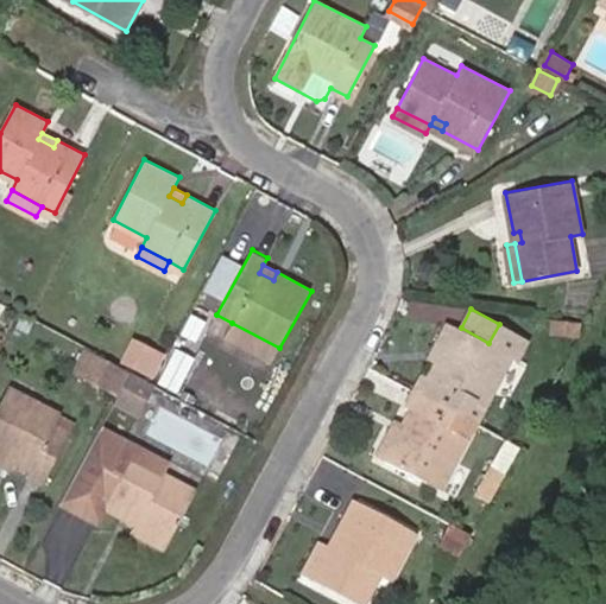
[(439,361),(447,366),(453,355),(444,350),(458,325),(449,322),(430,357),(439,361)]
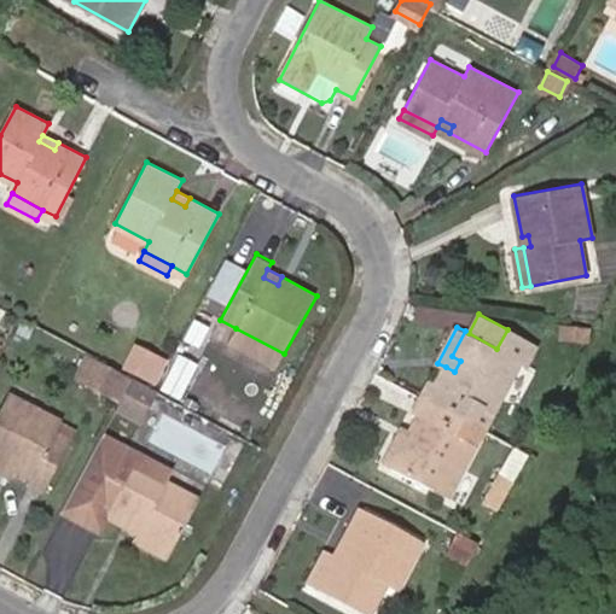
[(236,328),(228,339),(278,366),(284,354),(236,328)]
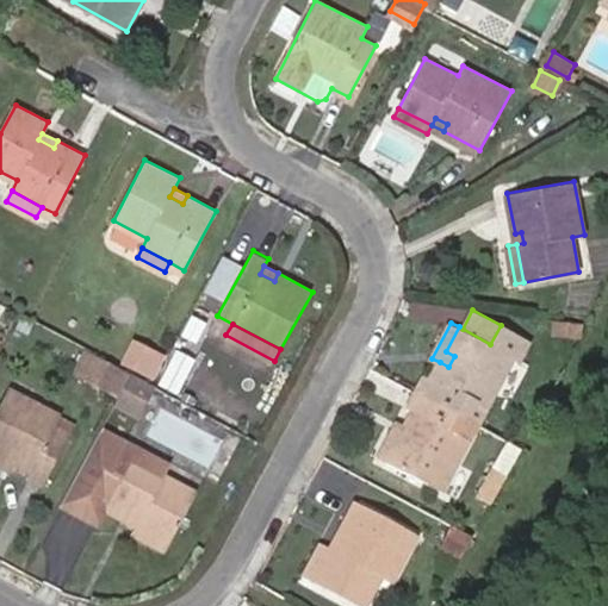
[(416,388),(476,422),(513,355),(515,357),(526,338),(501,325),(490,344),(463,329),(459,326),(446,351),(454,356),(448,367),(440,362),(432,379),(423,375),(416,388)]
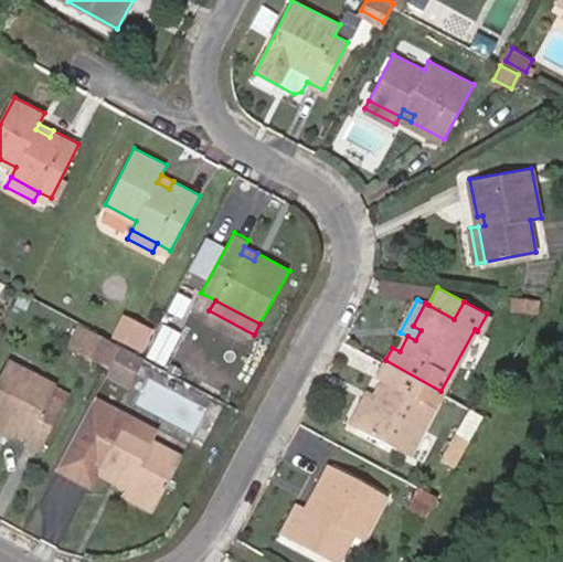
[(134,342),(146,321),(126,310),(114,332),(134,342)]
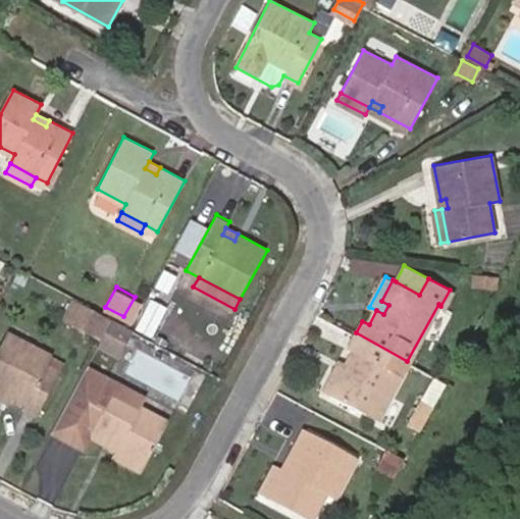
[(123,316),(130,319),(141,300),(135,297),(123,316)]
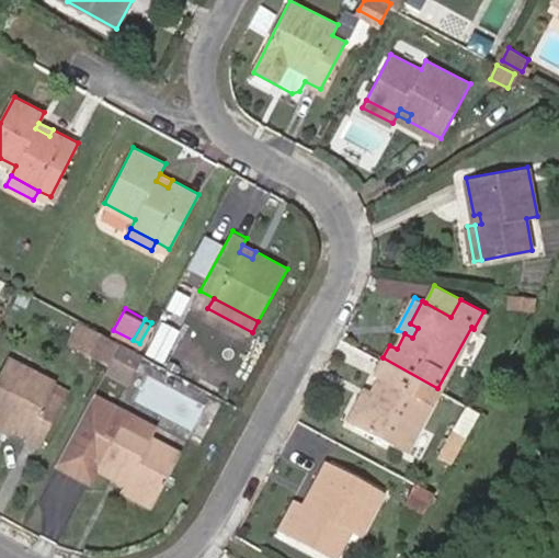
[(77,321),(67,341),(80,348),(90,329),(77,321)]
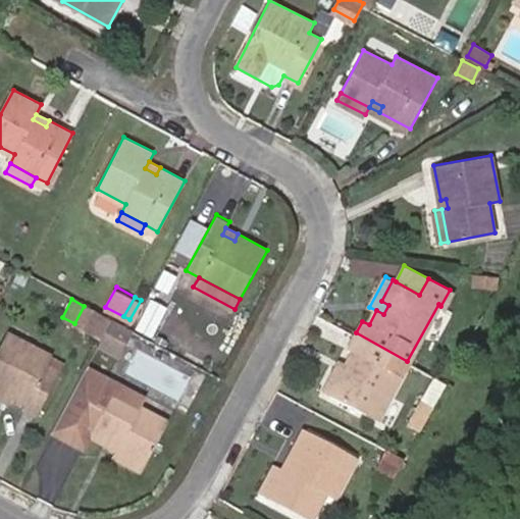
[(84,306),(74,323),(102,339),(111,320),(84,306)]
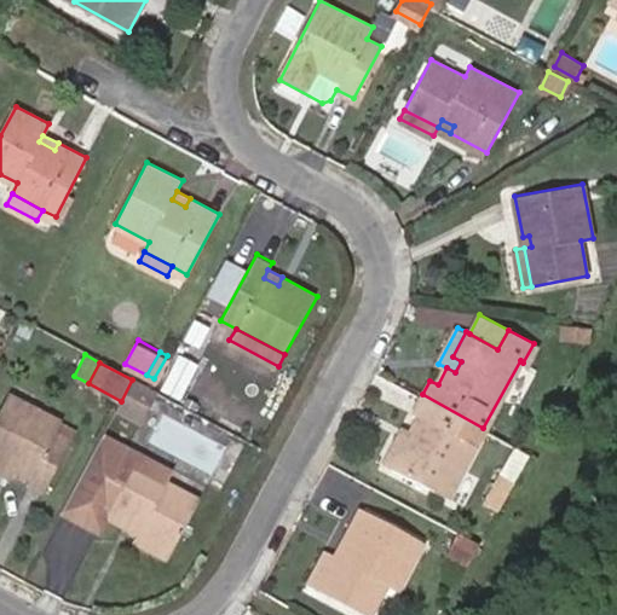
[(156,387),(134,376),(132,379),(121,401),(120,402),(142,413),(156,387)]
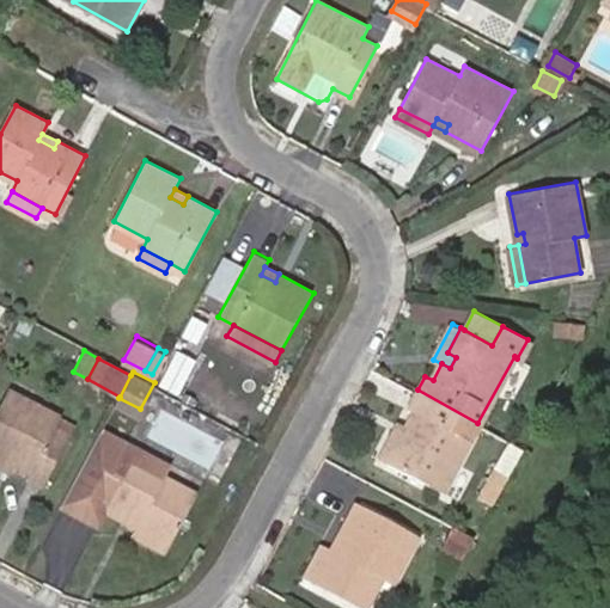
[(22,454),(17,462),(32,470),(29,478),(43,485),(77,422),(10,387),(0,405),(0,452),(7,456),(11,448),(22,454)]
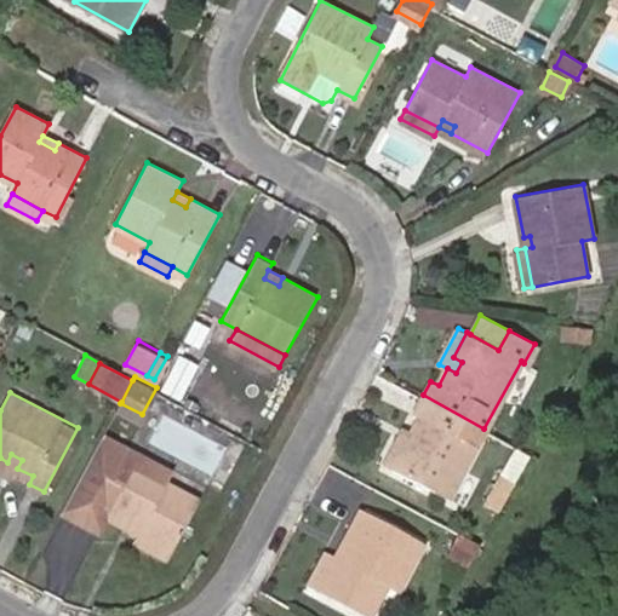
[(410,439),(394,468),(447,499),(484,429),(423,395),(413,413),(422,418),(415,431),(422,436),(417,444),(410,439)]
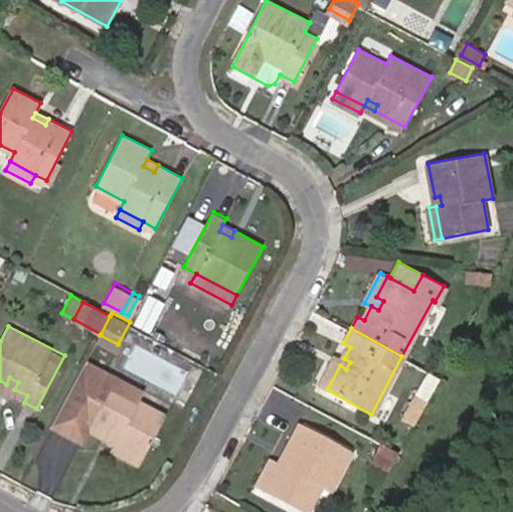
[(337,354),(321,386),(327,389),(340,365),(346,369),(350,362),(344,358),(337,354)]
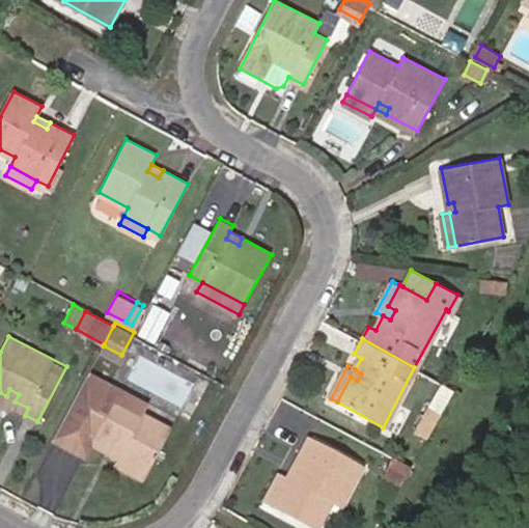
[(89,371),(56,435),(88,451),(93,442),(110,451),(114,443),(123,448),(119,456),(147,471),(171,426),(143,412),(148,403),(89,371)]
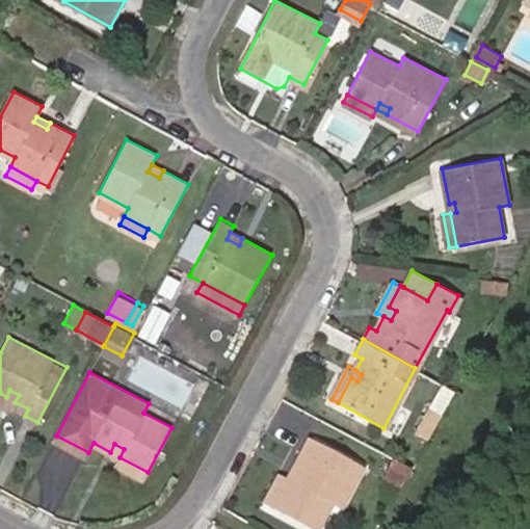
[(0,403),(10,410),(15,402),(19,395),(9,390),(6,397),(0,393),(0,403)]
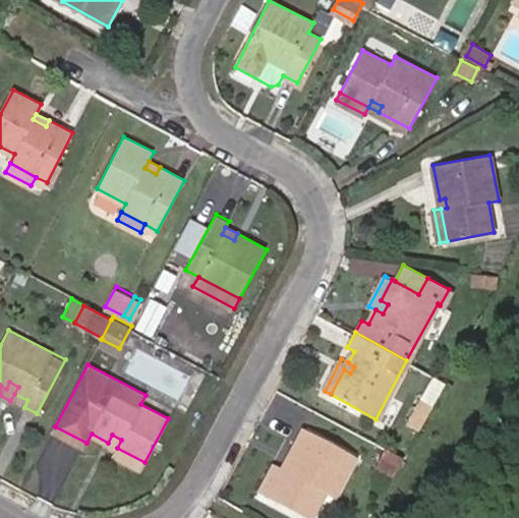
[(407,420),(419,427),(433,404),(420,397),(407,420)]
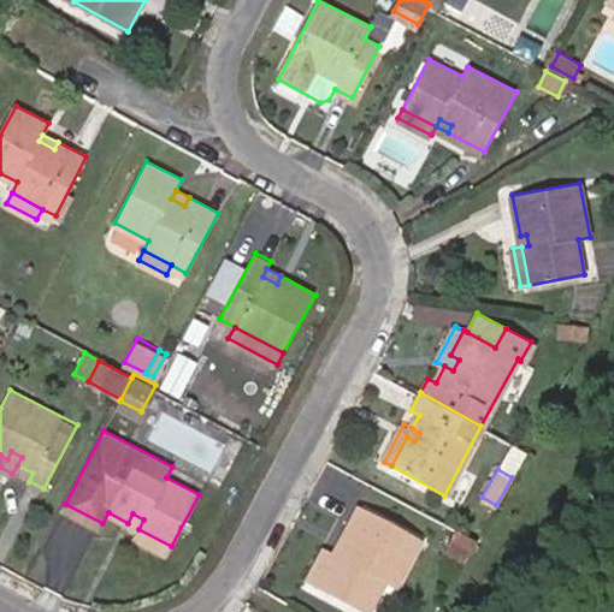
[(342,558),(334,553),(320,546),(303,576),(369,611),(384,581),(394,586),(420,538),(360,504),(340,541),(349,546),(342,558)]
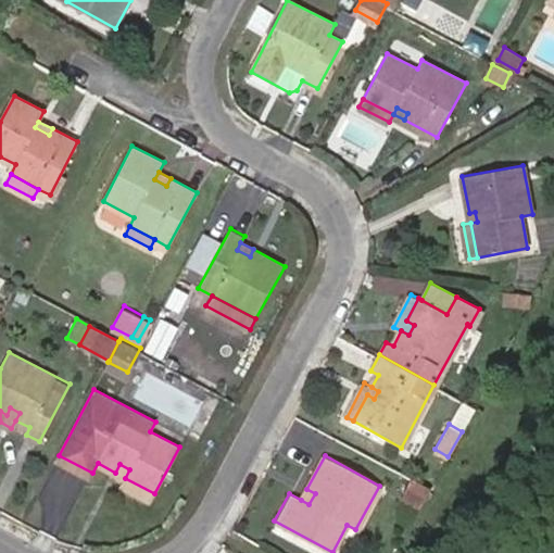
[(120,464),(115,473),(125,478),(129,469),(120,464)]
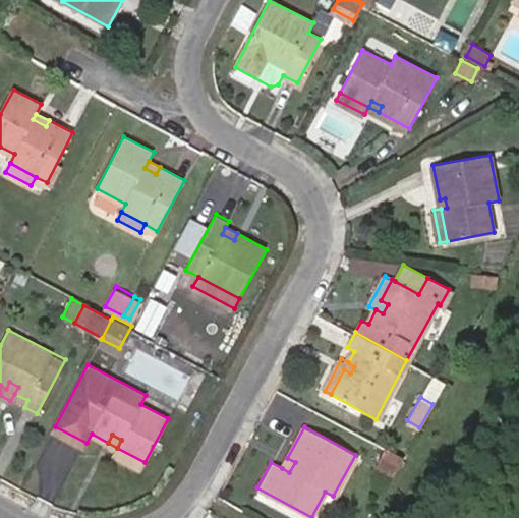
[(404,456),(388,447),(378,464),(395,473),(404,456)]
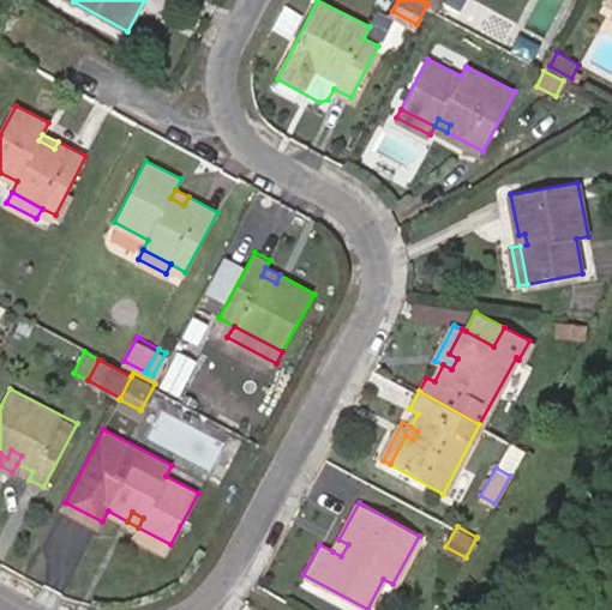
[(167,551),(171,544),(138,527),(135,535),(167,551)]
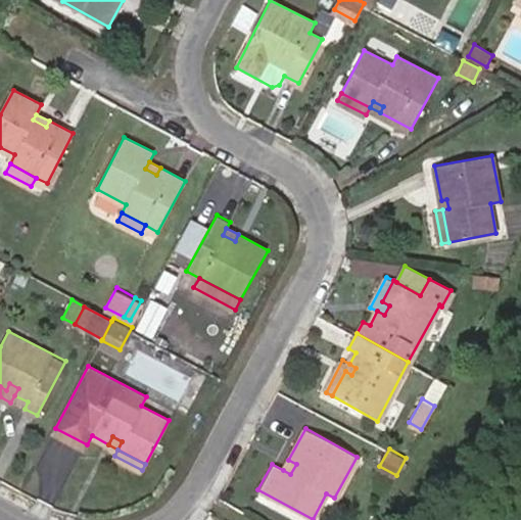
[(288,460),(283,470),(290,474),(296,464),(288,460)]
